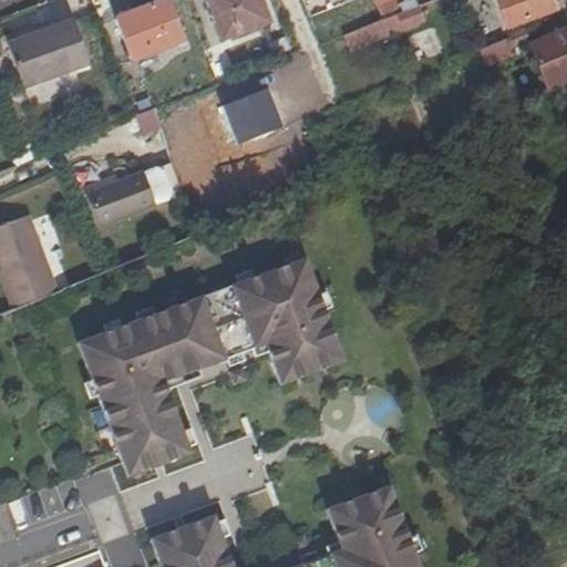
[(168,0),(166,0),(116,19),(132,61),(184,40),(168,0)]
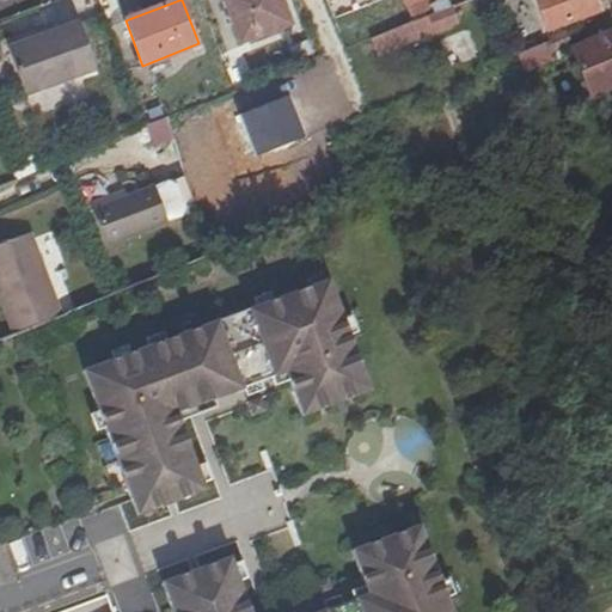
[(289,20),(280,0),(226,0),(243,41),(289,20)]
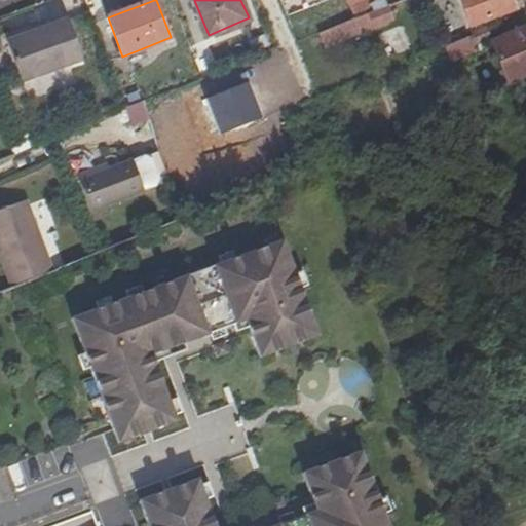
[(348,0),(357,17),(370,12),(365,0),(348,0)]
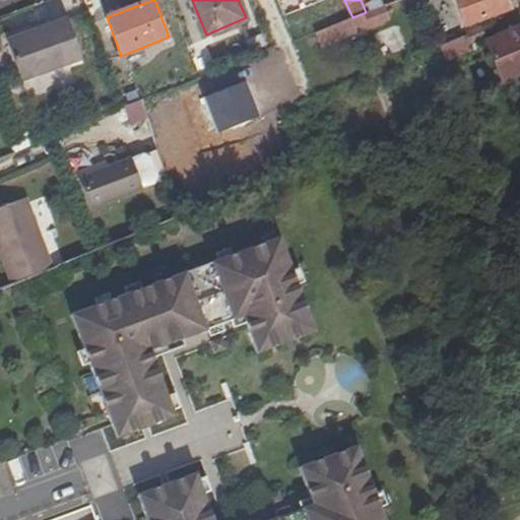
[(454,0),(464,27),(509,11),(505,0),(454,0)]
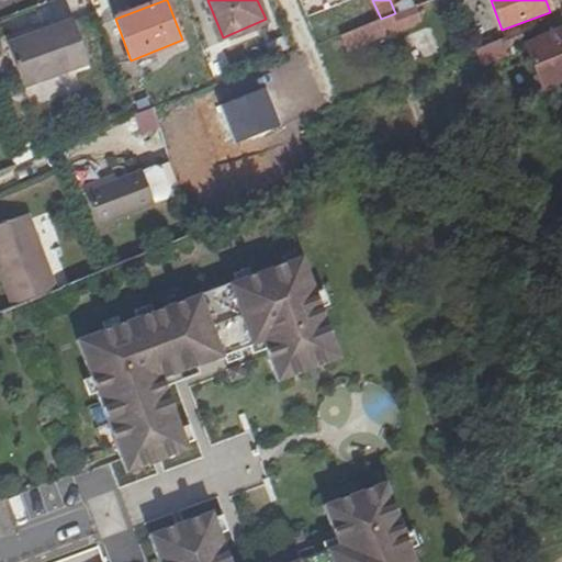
[(381,19),(377,20),(383,40),(425,23),(417,4),(395,13),(381,19)]
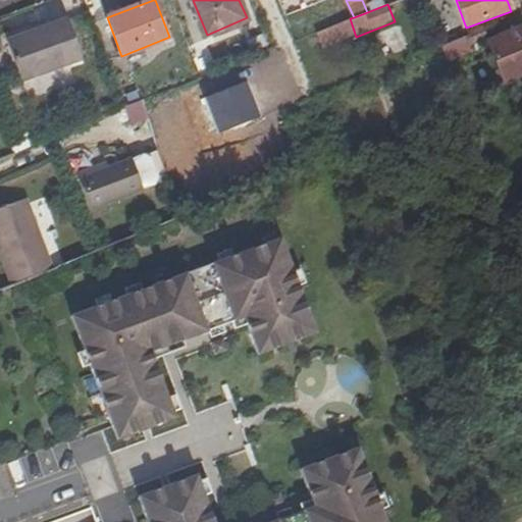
[(350,18),(316,32),(323,49),(356,37),(350,18)]
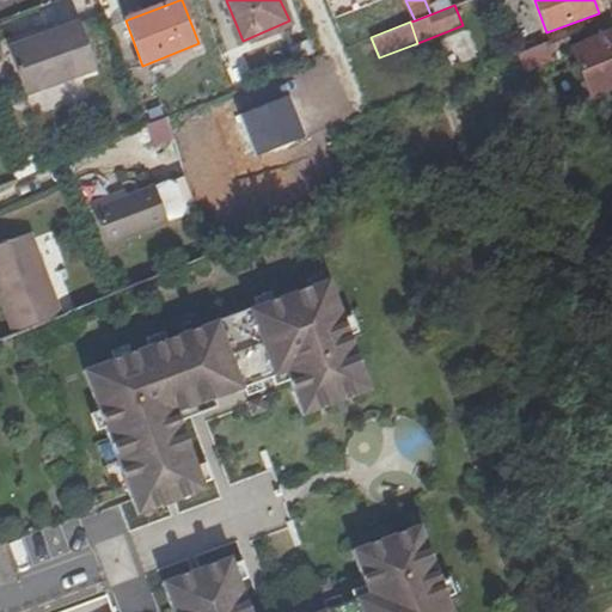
[(79,23),(38,37),(8,49),(26,97),(97,71),(79,23)]
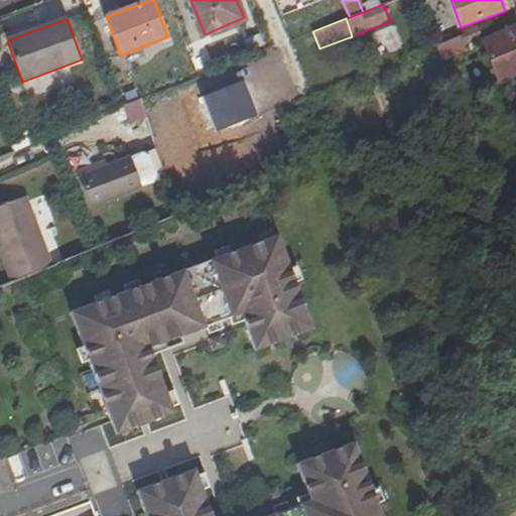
[(32,31),(30,27),(6,36),(7,41),(32,31)]
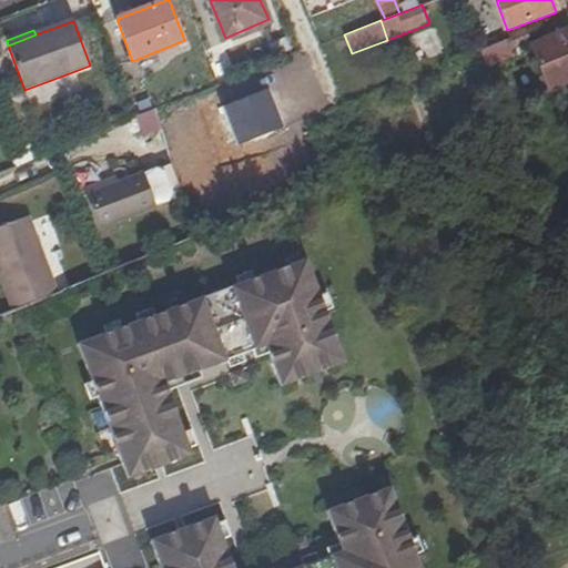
[(531,46),(536,43),(531,30),(514,37),(515,39),(483,52),(487,63),(531,46)]
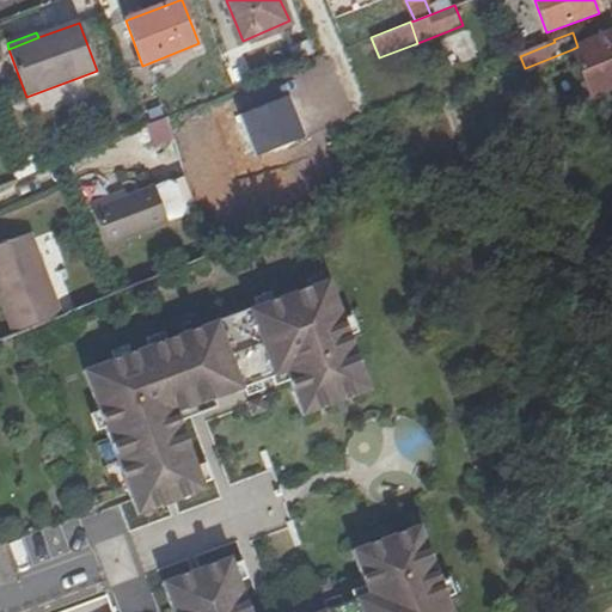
[(611,85),(611,35),(577,47),(573,49),(589,95),(611,85)]
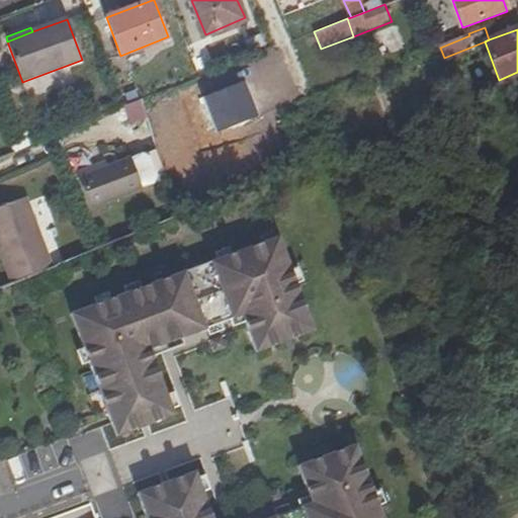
[(78,177),(90,207),(142,187),(130,158),(107,167),(78,177)]
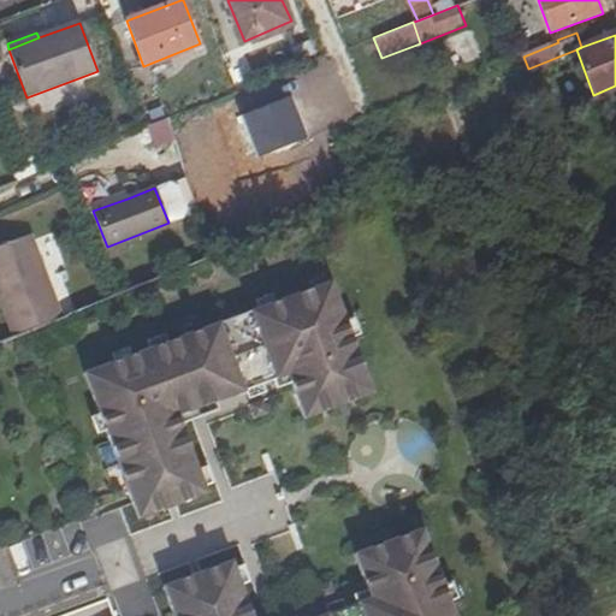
[(92,206),(93,211),(128,199),(124,193),(92,206)]
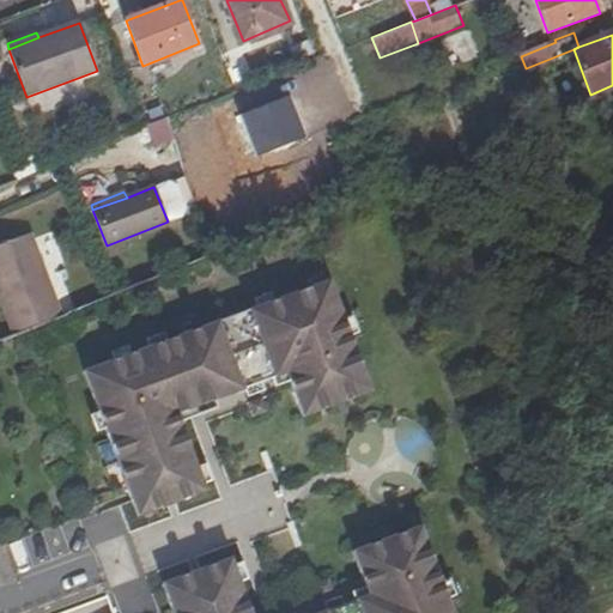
[(46,322),(64,315),(31,235),(0,246),(0,295),(16,334),(46,322)]
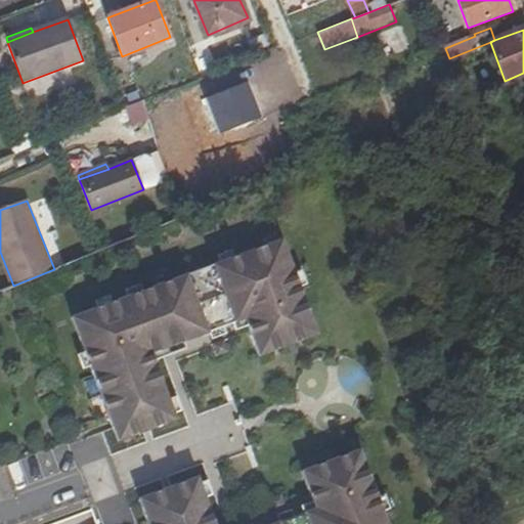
[(286,239),(202,270),(210,296),(296,269),(286,239)]
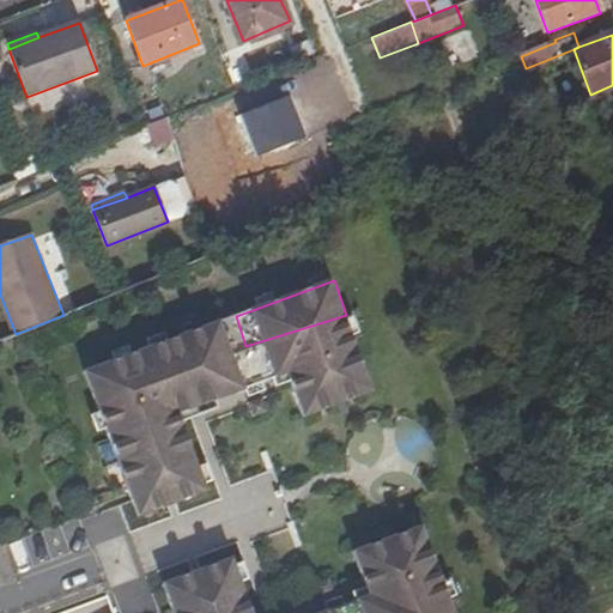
[(375,392),(346,315),(246,346),(259,384),(291,372),(307,417),(345,402),(375,392)]
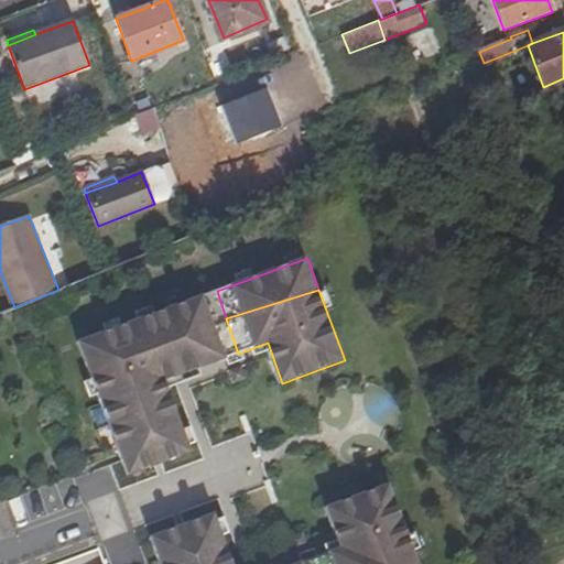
[(226,318),(217,291),(82,340),(130,474),(159,463),(192,451),(166,380),(238,354),(226,318)]
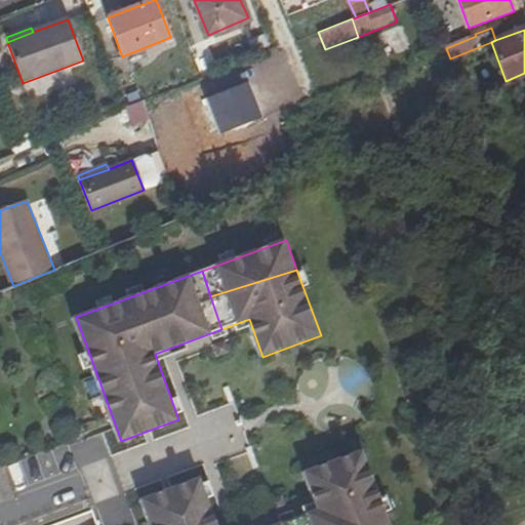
[(231,353),(226,341),(216,345),(220,357),(231,353)]
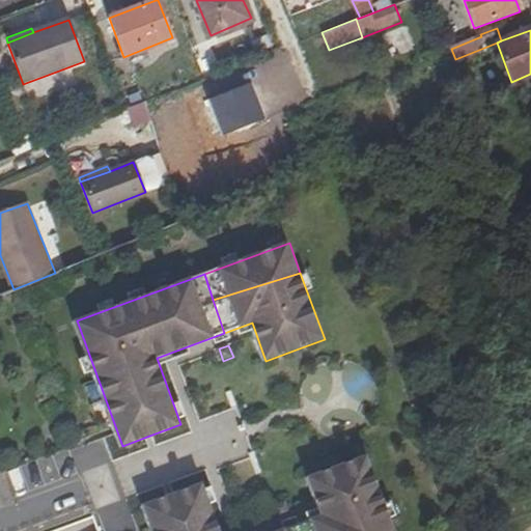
[(219,530),(216,520),(184,530),(393,530),(366,455),(336,467),(308,476),(322,514),(276,530),(219,530)]
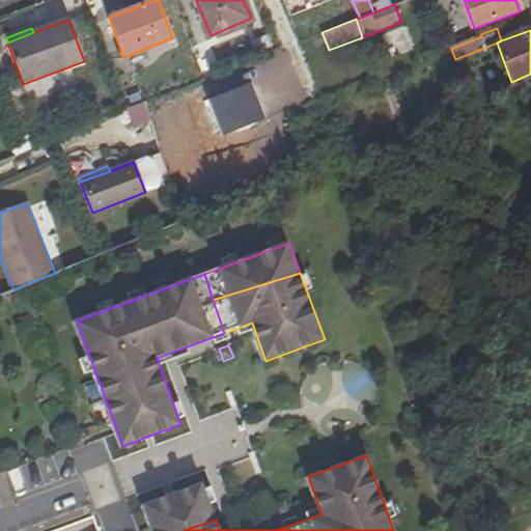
[(168,495),(143,504),(154,530),(184,530),(216,520),(202,482),(168,495)]
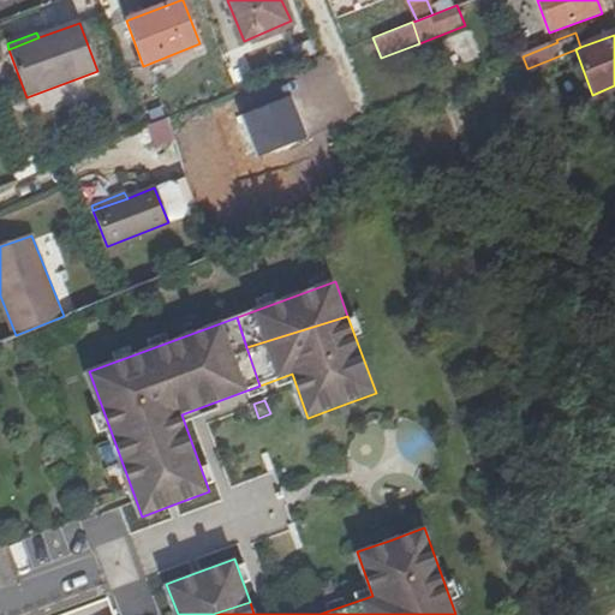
[(333,579),(318,584),(324,597),(338,592),(333,579)]
